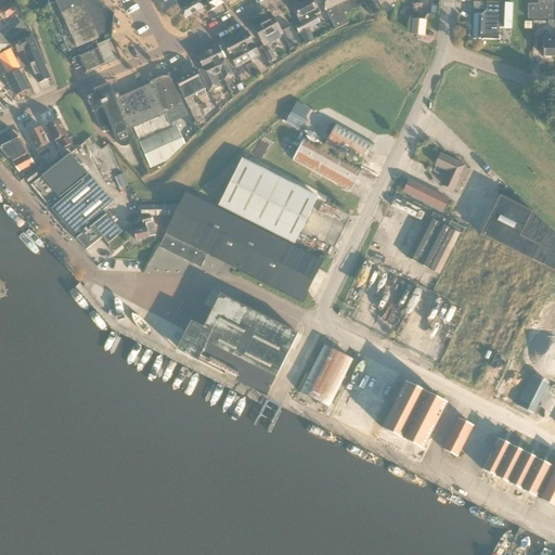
[(98,0),(49,0),(49,4),(72,57),(98,47),(113,40),(114,14),(101,2),(98,0)]
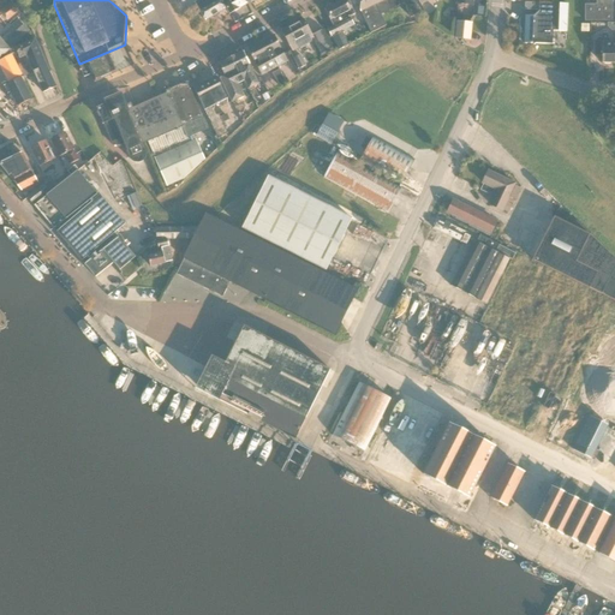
[(225,10),(219,0),(199,0),(196,3),(206,21),(225,10)]
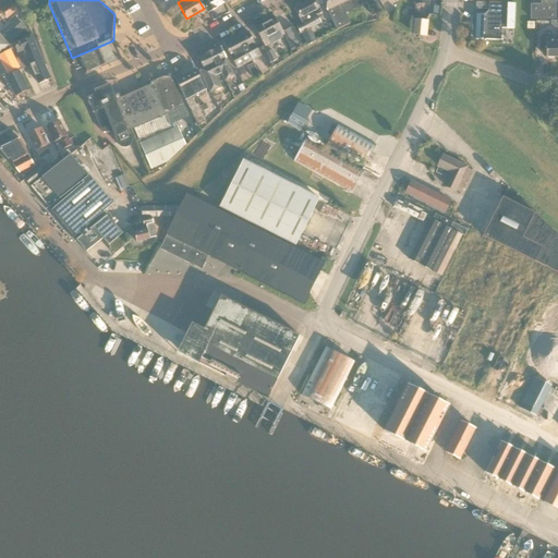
[(225,3),(221,0),(202,0),(208,12),(217,8),(225,3)]
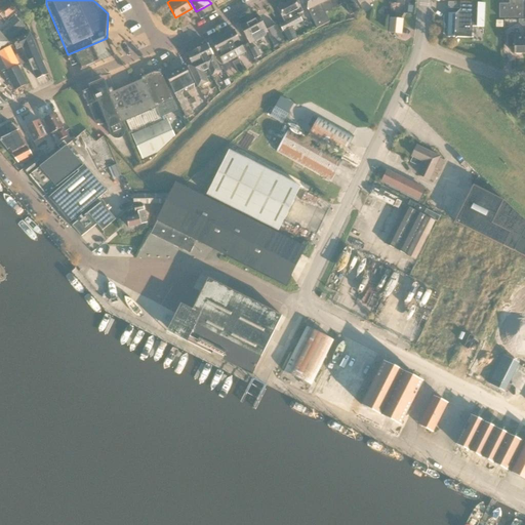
[(292,27),(295,26),(303,22),(299,14),(304,12),(296,0),(291,0),(278,7),(285,22),(279,24),(283,32),(284,32),(289,42),(298,38),(292,27)]
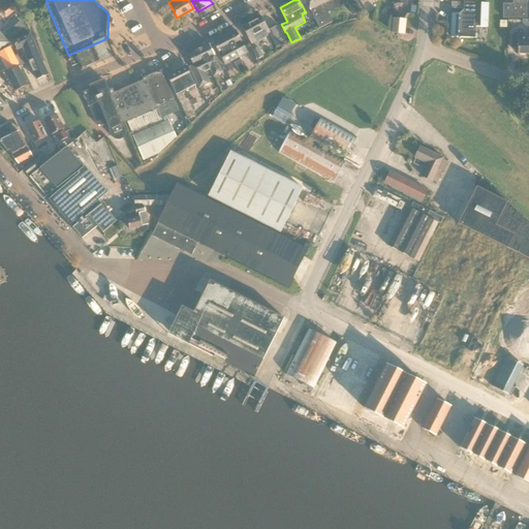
[(305,0),(319,28),(333,22),(328,12),(331,11),(333,14),(342,10),(340,6),(347,2),(353,16),(362,11),(356,0),(305,0)]
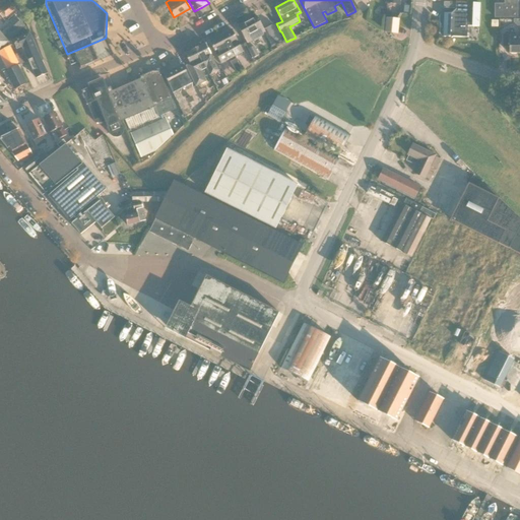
[(478,26),(479,3),(473,3),(472,2),(470,3),(464,3),(464,1),(471,1),(470,0),(451,0),(456,0),(456,2),(456,8),(456,10),(452,13),(445,13),(444,37),(467,38),(468,26),(478,26)]
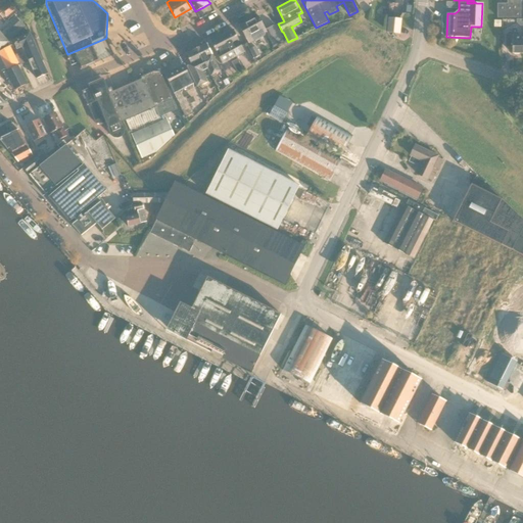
[(498,17),(521,17),(521,0),(508,0),(508,4),(498,4),(498,17)]
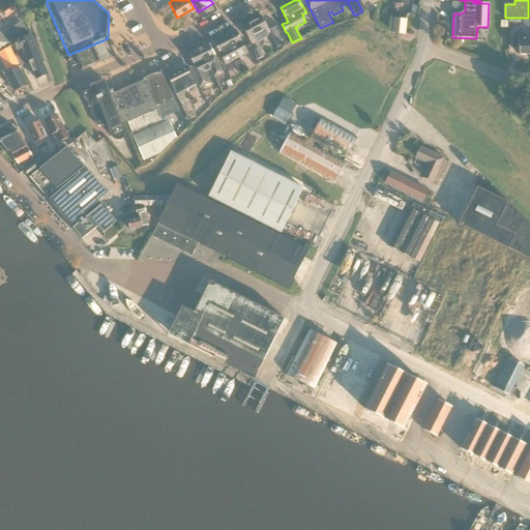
[(17,9),(10,2),(1,10),(6,18),(17,9)]
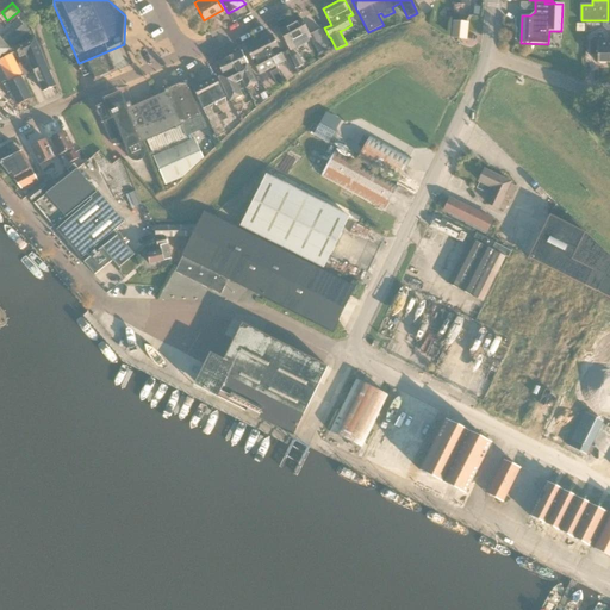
[(291,51),(310,41),(311,43),(317,57),(332,49),(321,29),(310,35),(302,20),(280,31),(291,51)]
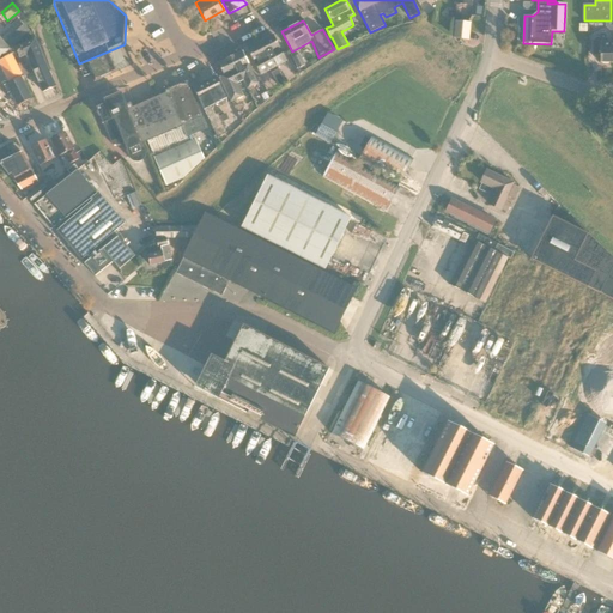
[(455,22),(454,38),(469,40),(471,23),(455,22)]
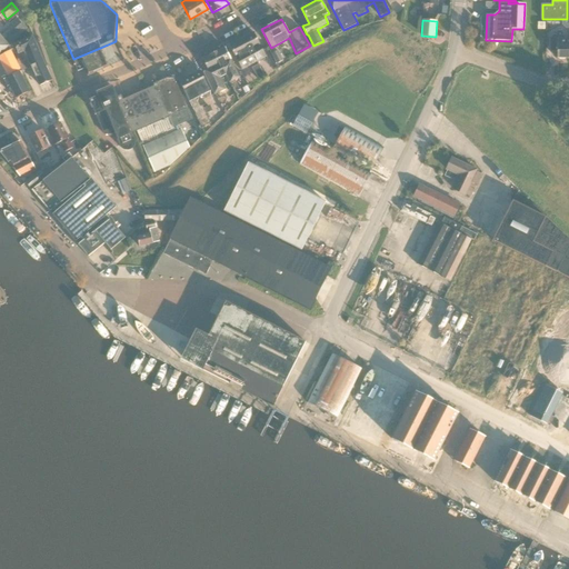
[(28,29),(22,22),(6,37),(11,43),(28,29)]
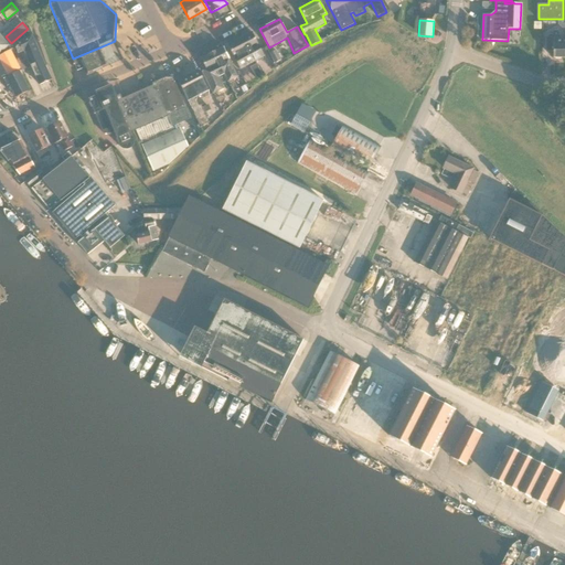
[(553,56),(564,56),(564,38),(558,39),(558,30),(553,30),(553,56)]
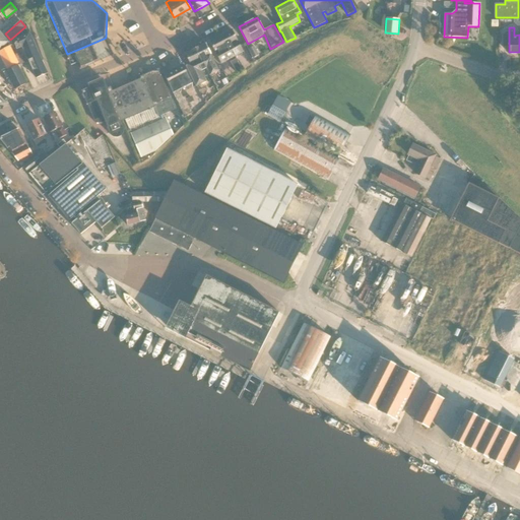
[(232,29),(220,36),(229,51),(232,50),(235,56),(243,52),(232,29)]
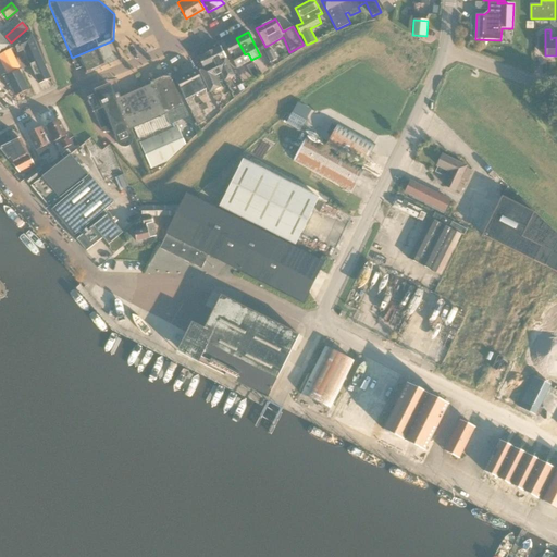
[(0,53),(10,45),(0,34),(0,53)]
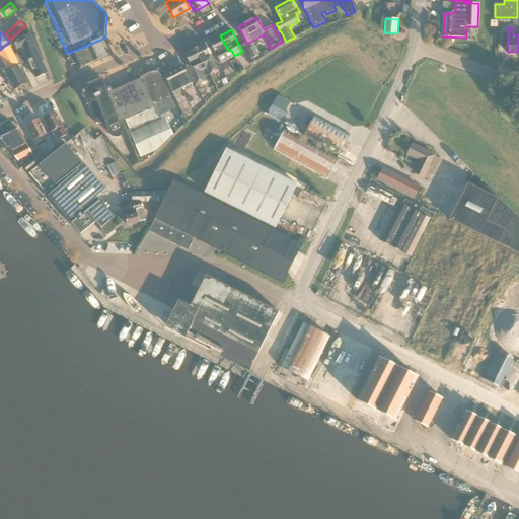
[(48,73),(29,33),(13,41),(17,49),(22,47),(36,78),(48,73)]
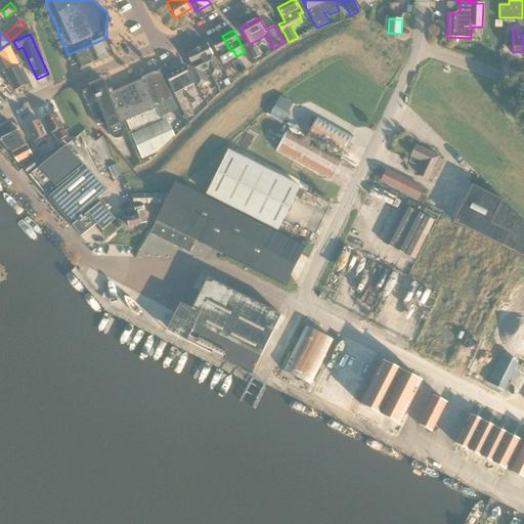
[(223,63),(236,56),(233,50),(230,51),(222,36),(212,42),(223,63)]
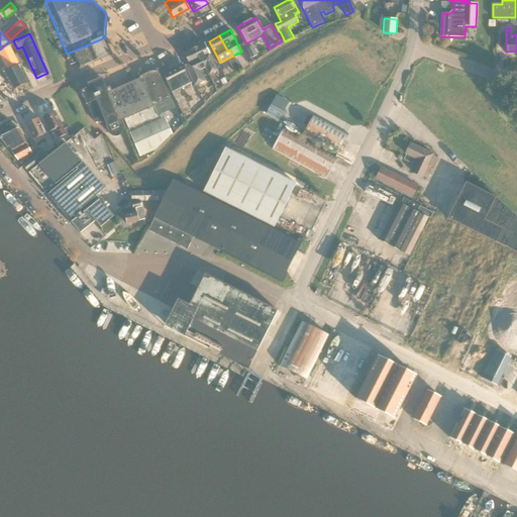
[(204,43),(196,48),(202,60),(205,68),(209,74),(211,72),(217,70),(204,43)]
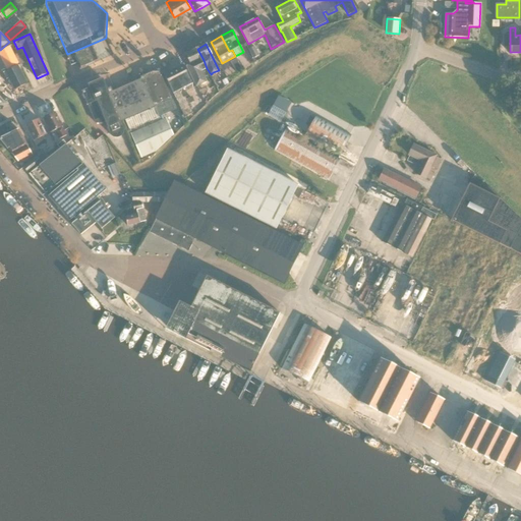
[(67,56),(71,65),(78,62),(81,68),(100,60),(93,46),(67,56)]
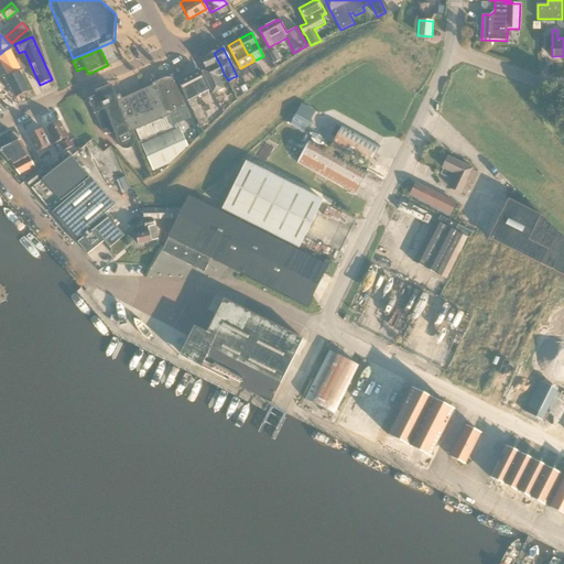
[(281,60),(275,50),(269,54),(270,55),(268,56),(271,63),(274,62),(274,63),(281,60)]
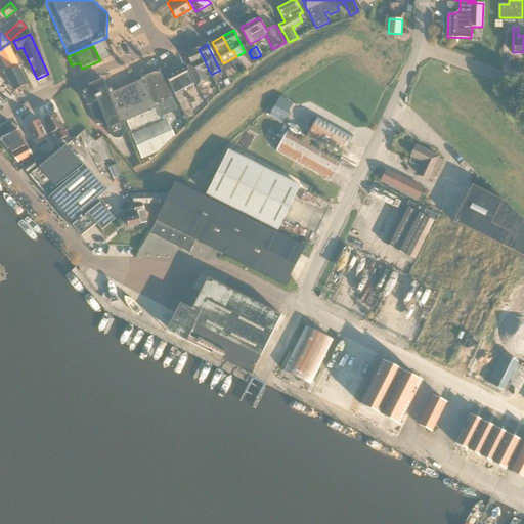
[(205,60),(199,49),(190,53),(187,54),(190,59),(192,64),(188,67),(191,72),(191,73),(192,76),(193,77),(197,82),(199,86),(205,83),(208,82),(203,74),(203,72),(208,69),(205,60)]
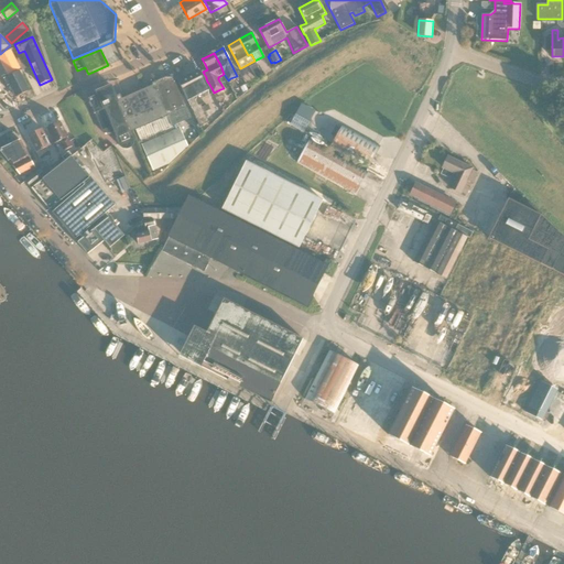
[(17,63),(13,57),(6,61),(9,67),(17,63)]
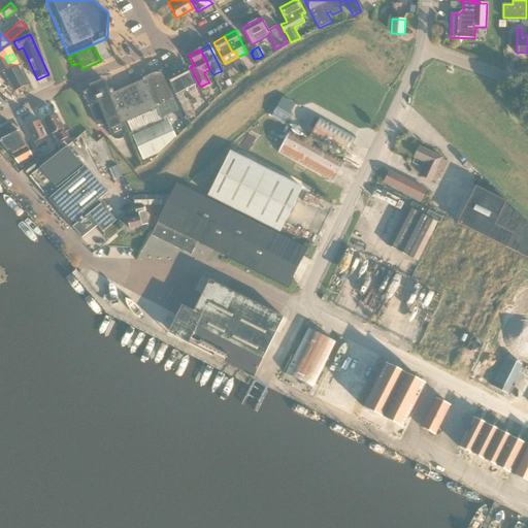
[(18,59),(21,66),(26,63),(22,54),(15,56),(18,59)]
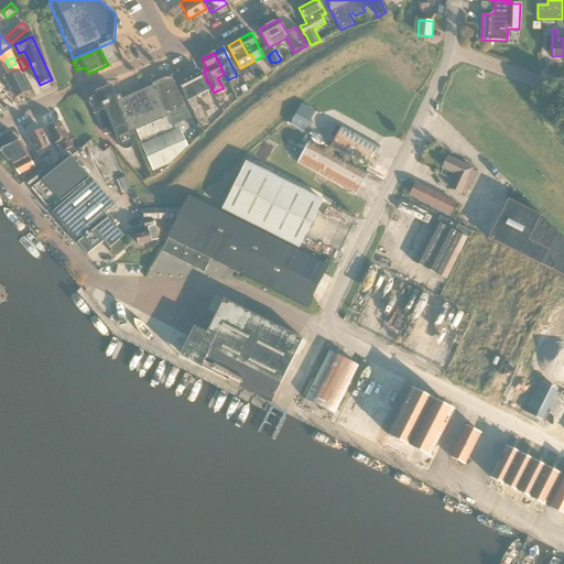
[(23,73),(22,71),(19,63),(7,69),(10,76),(4,79),(8,86),(10,85),(17,97),(30,90),(21,74),(23,73)]
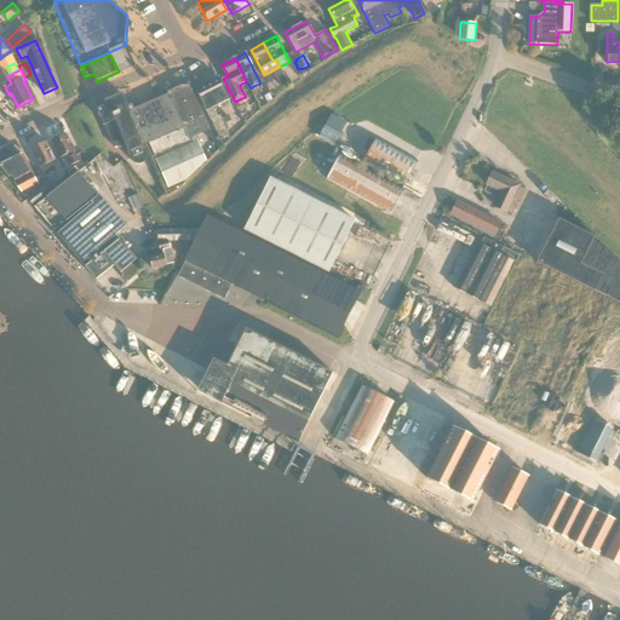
[(281,86),(288,82),(281,70),(274,74),(281,86)]
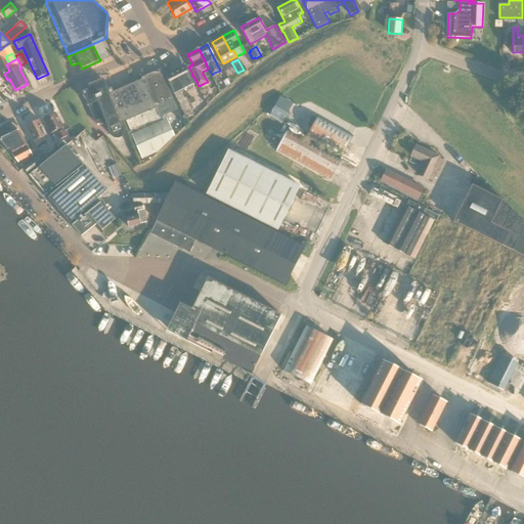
[(184,66),(166,75),(186,118),(194,114),(187,97),(189,96),(187,92),(197,88),(193,81),(192,81),(184,66)]
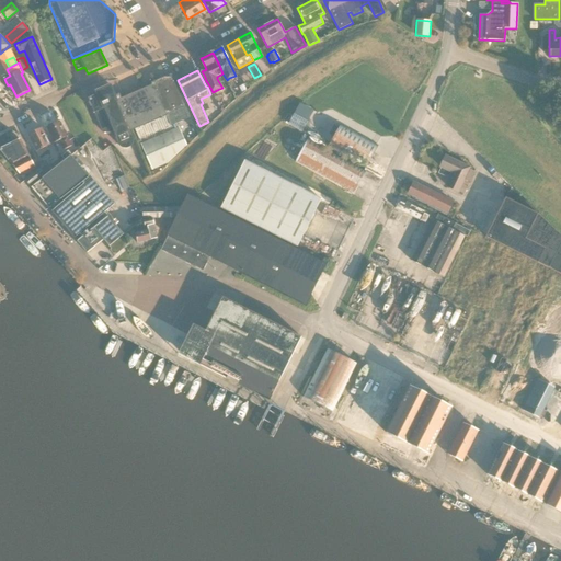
[(157,118),(148,123),(134,129),(139,140),(142,139),(146,146),(141,148),(149,164),(158,174),(186,148),(175,124),(191,117),(172,76),(152,84),(153,84),(144,89),(157,118)]
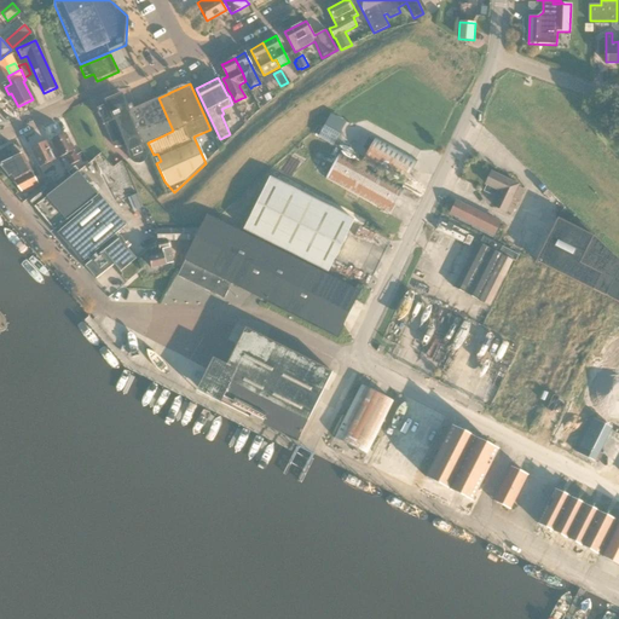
[(273,99),(270,93),(264,97),(267,103),(273,99)]
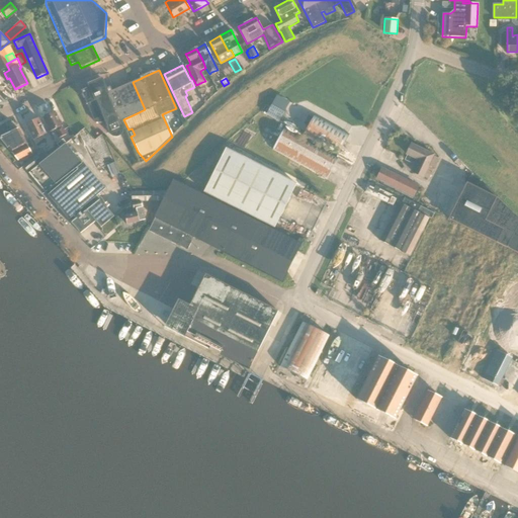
[(122,126),(119,120),(114,109),(122,105),(116,89),(111,91),(109,87),(106,89),(102,79),(89,84),(90,88),(82,91),(96,122),(104,122),(110,135),(111,136),(113,137),(115,138),(117,137),(119,137),(121,135),(123,132),(122,126)]
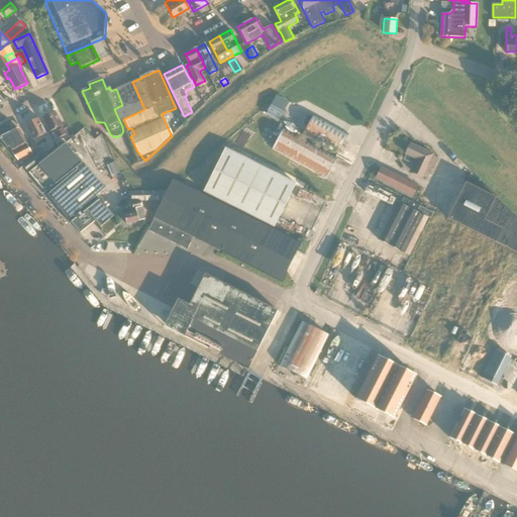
[(132,82),(124,86),(136,113),(144,109),(132,82)]
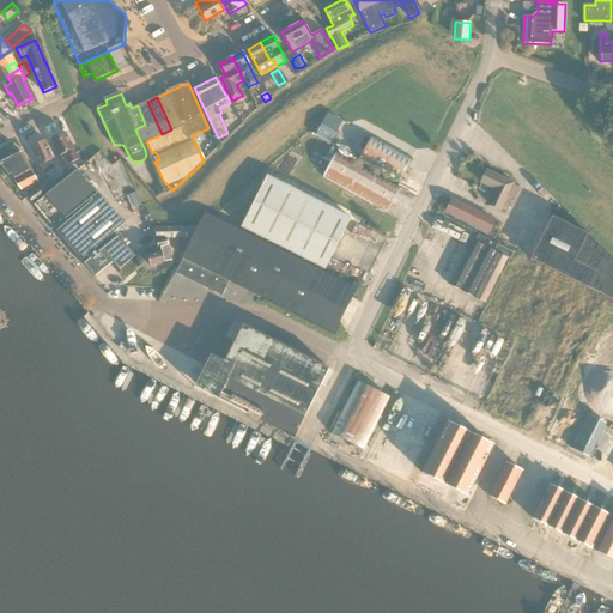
[(141,143),(146,141),(162,134),(147,102),(138,105),(145,125),(135,129),(141,143)]
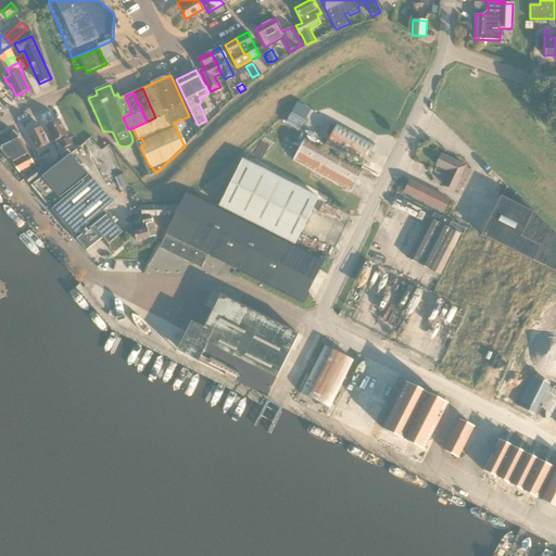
[(48,124),(49,125),(47,126),(54,141),(60,139),(64,149),(72,144),(59,119),(53,123),(53,122),(48,124)]
